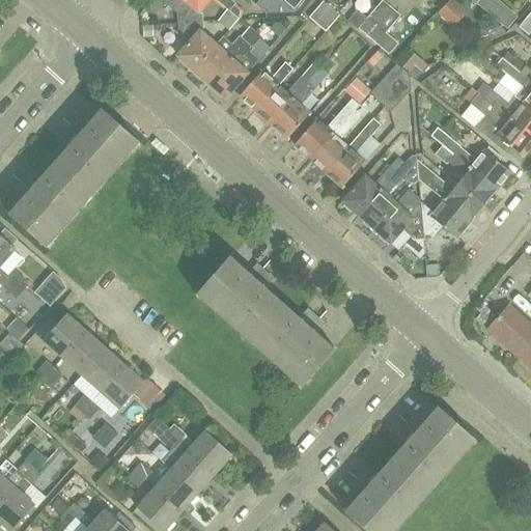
[(177,24),(202,23),(202,17),(199,14),(210,0),(166,0),(165,2),(177,14),(177,24)]
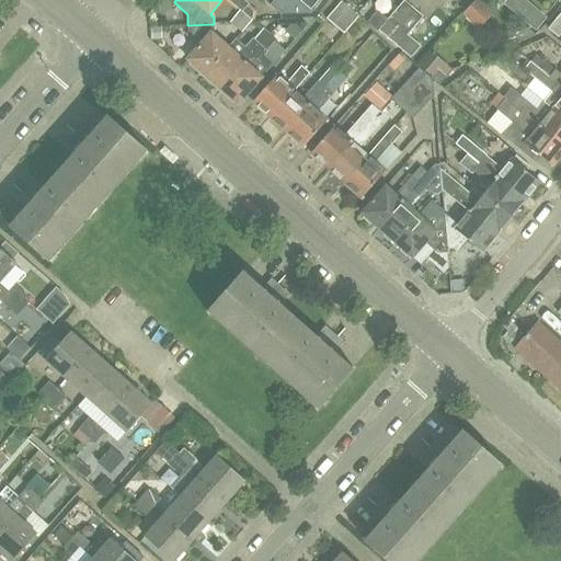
[(227,0),(240,11),(251,21),(259,12),(243,0),(227,0)]
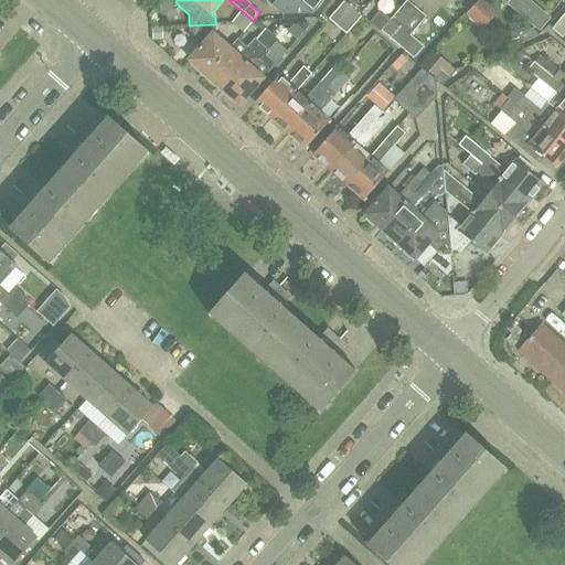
[(297,0),(276,0),(272,6),(283,14),(311,14),(312,13),(297,0)]
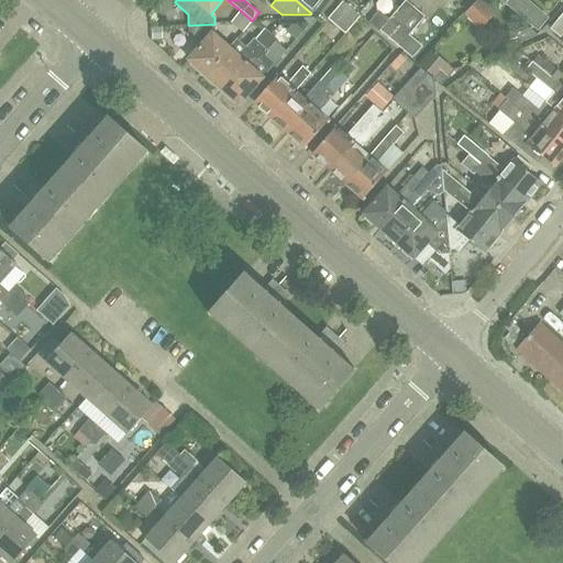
[(385,17),(375,29),(378,31),(379,30),(398,46),(409,35),(424,17),(406,0),(389,20),(385,17)]
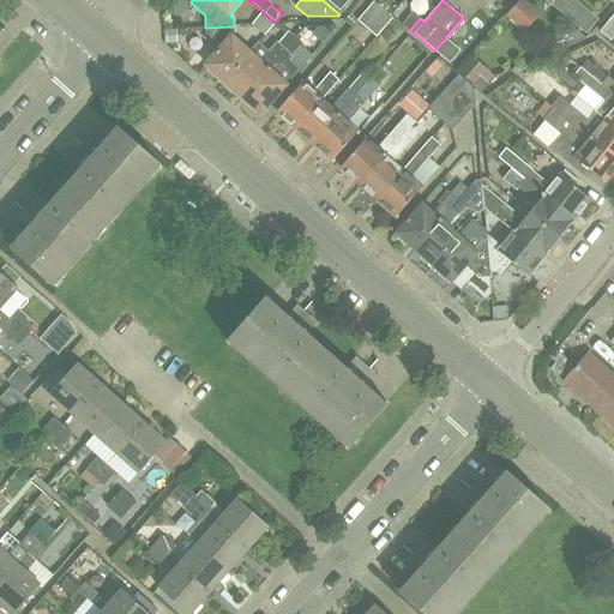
[(521,0),(497,25),(522,35),(540,14),(524,0),(521,0)]
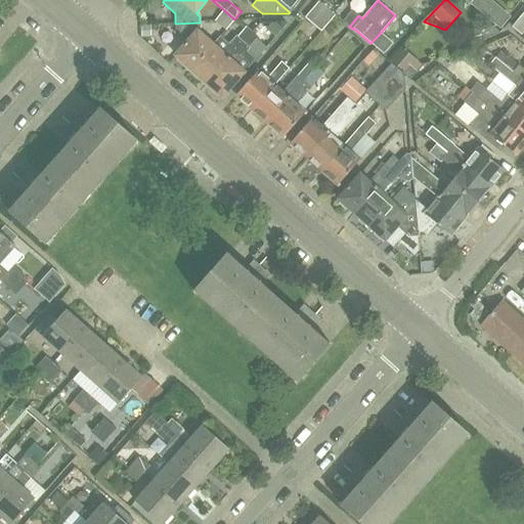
[(499,28),(509,16),(488,0),(475,0),(472,4),(499,28)]
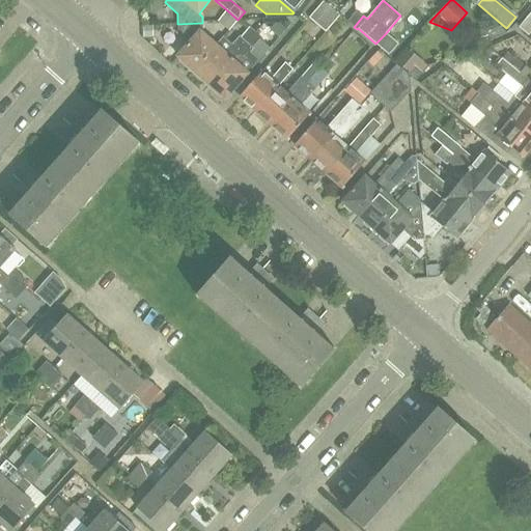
[(324,1),(309,18),(326,32),(339,16),(324,1)]
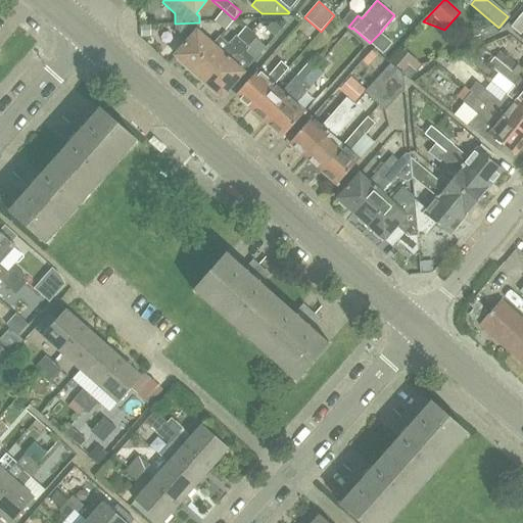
[(224,10),(215,20),(234,19),(224,10)]
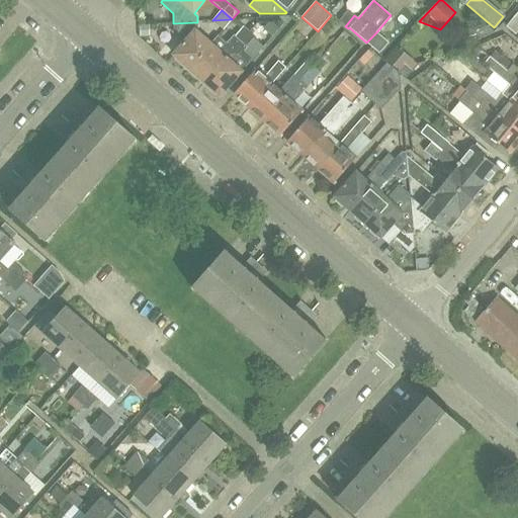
[(339,21),(345,26),(354,15),(348,10),(339,21)]
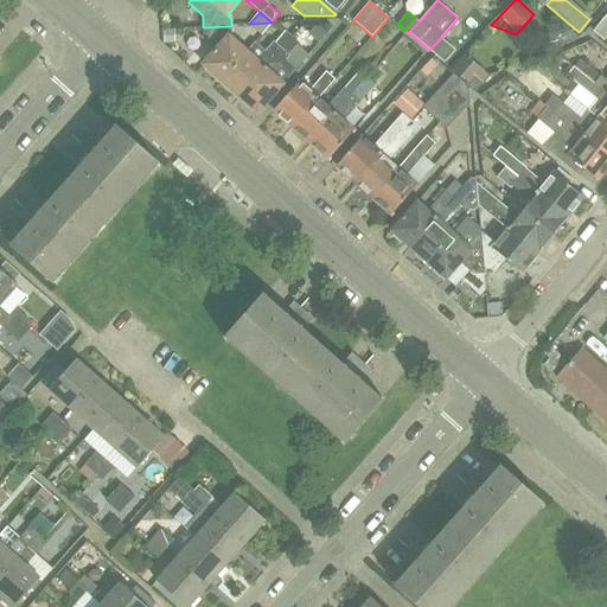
[(606,13),(593,31),(605,40),(606,37),(606,13)]
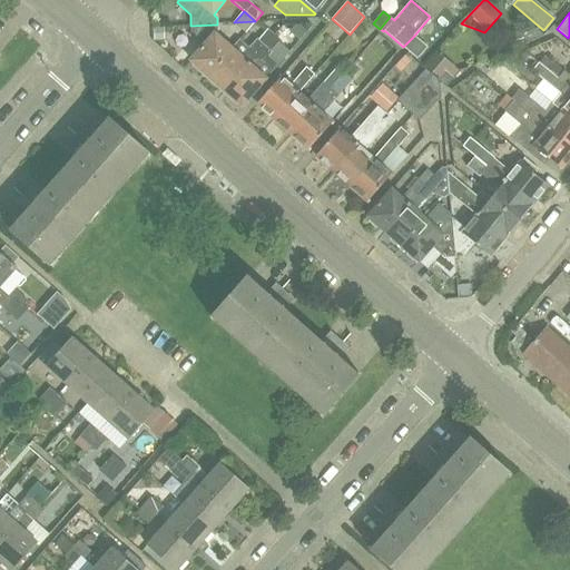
[(245,32),(255,21),(234,22),(245,32)]
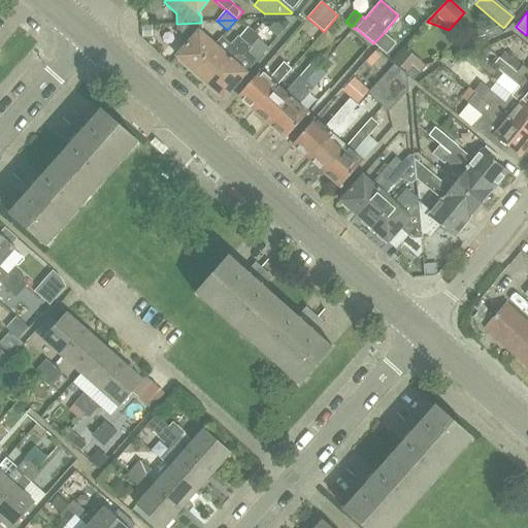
[(194,71),(215,45),(199,32),(201,30),(201,23),(176,24),(177,33),(189,42),(176,56),(179,58),(179,61),(185,66),(188,66),(194,71)]
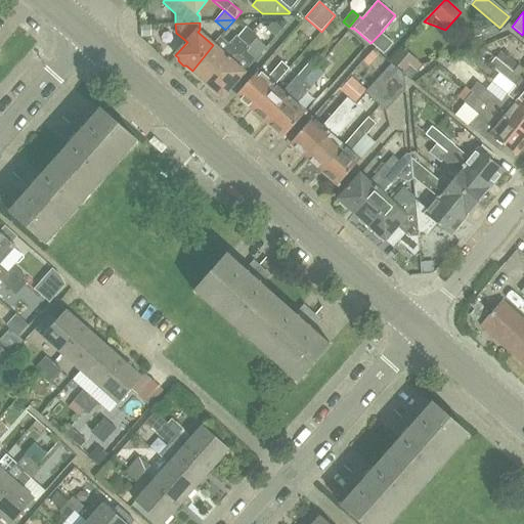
[(272,24),(267,29),(275,37),(282,29),(276,23),(272,24)]
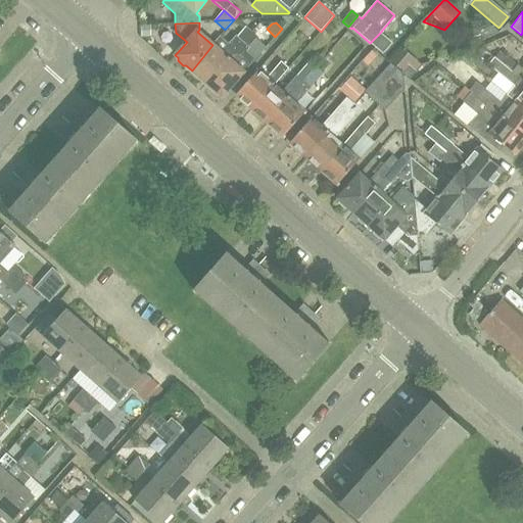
[(465,30),(462,39),(473,43),(498,33),(491,26),(478,31),(474,29),(469,31),(465,30)]
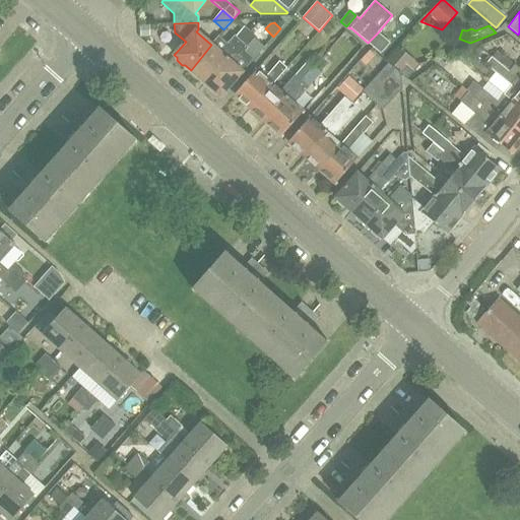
[(200,78),(205,82),(248,34),(241,27),(226,44),(218,38),(211,45),(191,70),(192,71),(192,73),(197,78),(200,78)]
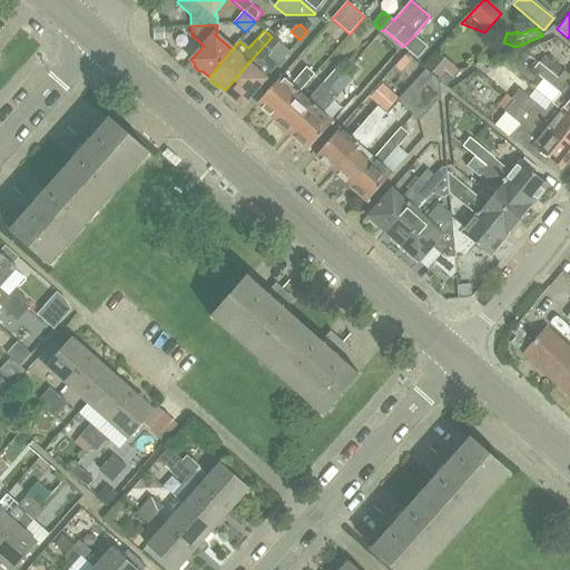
[(164,31),(154,31),(155,43),(164,43),(164,31)]
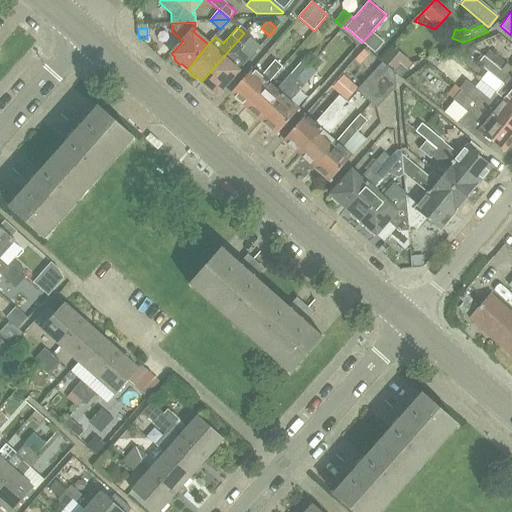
[(372,32),(362,42),(375,53),(384,42),(372,32)]
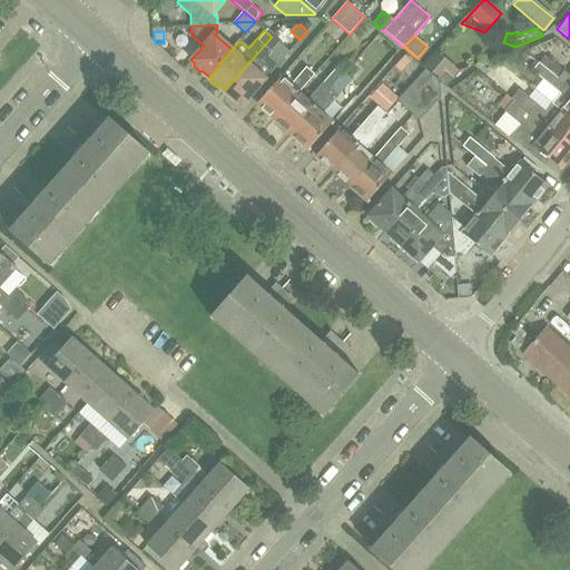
[(279,43),(272,37),(225,90),(231,96),(231,99),(236,104),(239,104),(243,106),(256,89),(278,65),(268,57),(279,43)]
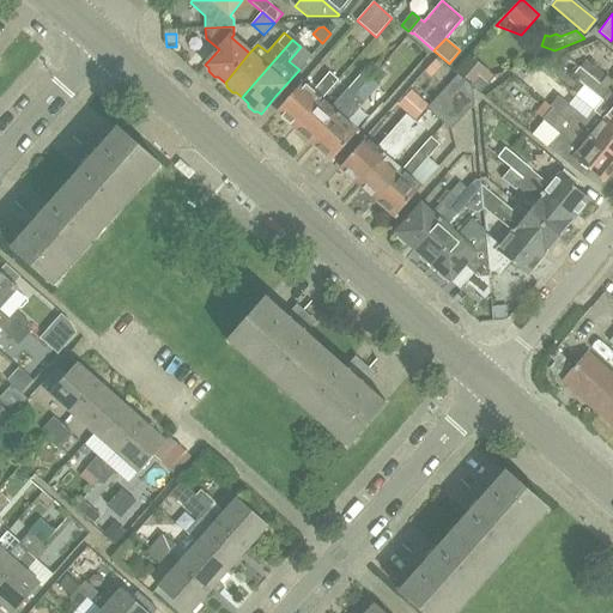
[(469,55),(456,71),(474,86),(487,71),(469,55)]
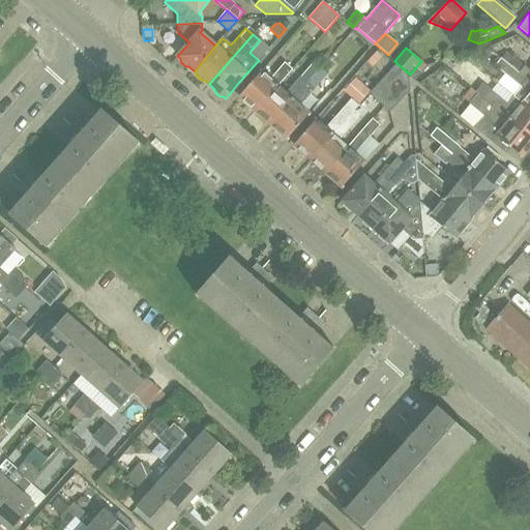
[(529,69),(507,50),(500,58),(529,82),(529,69)]
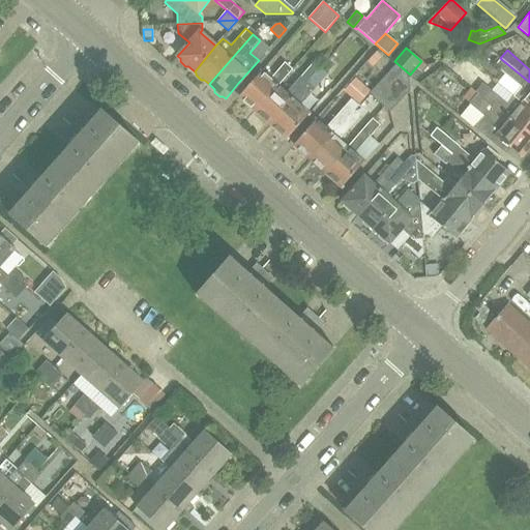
[(376,52),(367,61),(374,67),(382,57),(376,52)]
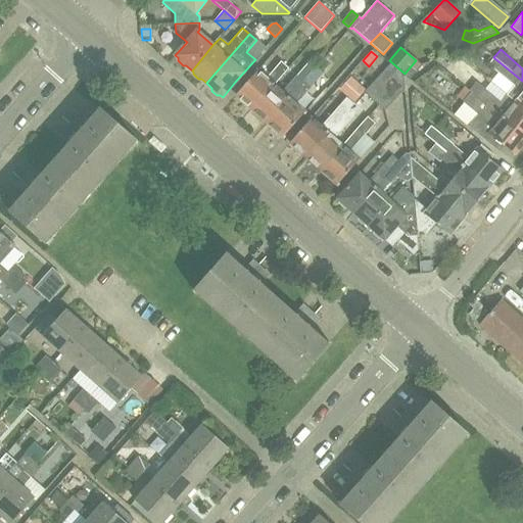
[(317,54),(311,61),(316,66),(323,58),(317,54)]
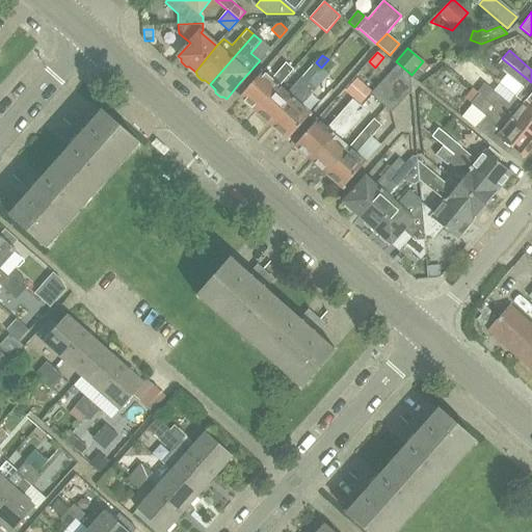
[(531,108),(531,82),(502,58),(497,64),(524,87),(515,96),(531,108)]
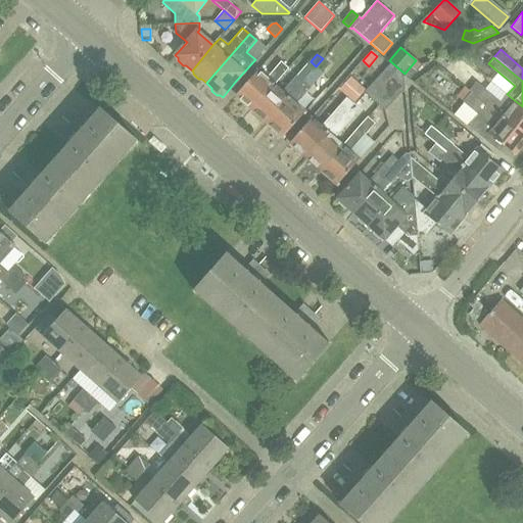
[(236,95),(251,109),(274,85),(288,68),(280,62),(267,79),(257,70),(249,80),(236,95)]
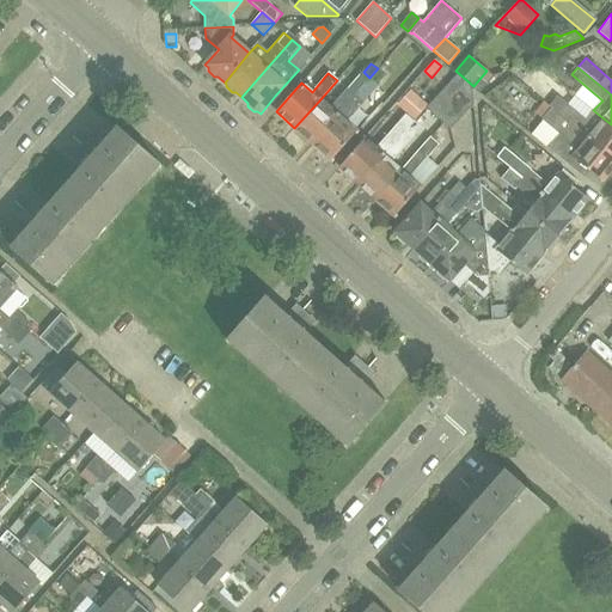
[(294,128),(313,144),(369,81),(361,74),(331,108),(320,99),(294,128)]
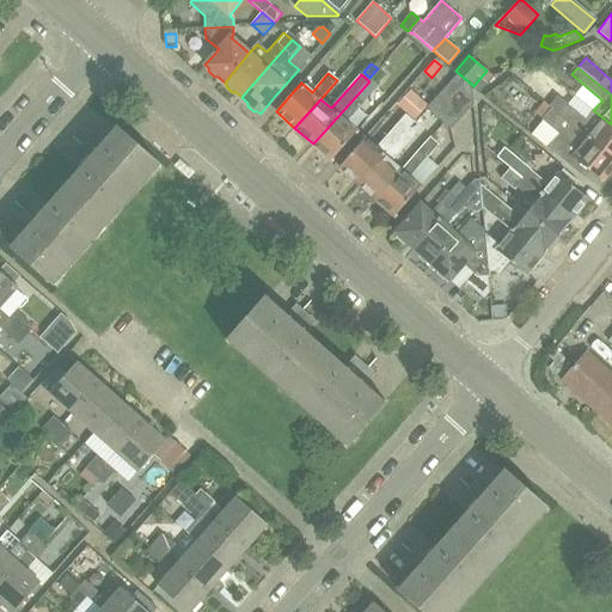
[(440,92),(460,117),(473,104),(470,85),(457,74),(440,92)]
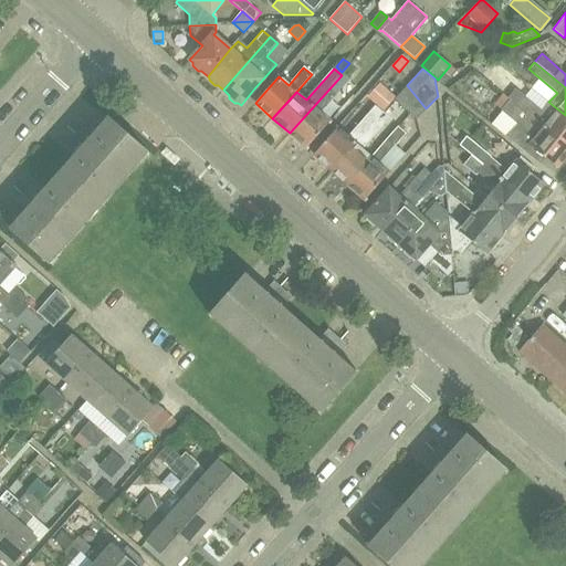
[(329,122),(323,116),(322,115),(349,83),(342,75),(290,133),(306,148),(329,122)]
